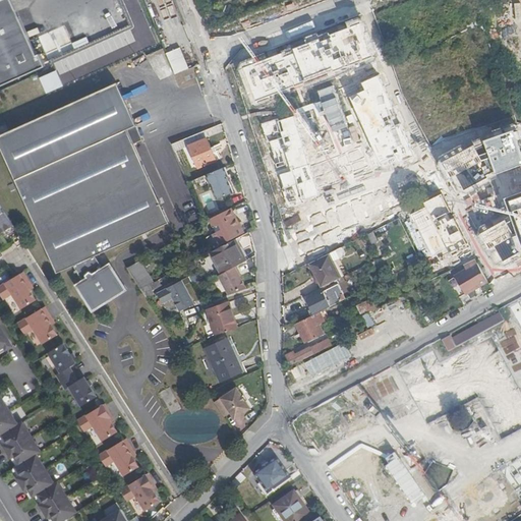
[(0,0),(0,83),(44,65),(39,52),(36,54),(11,0),(0,0)]
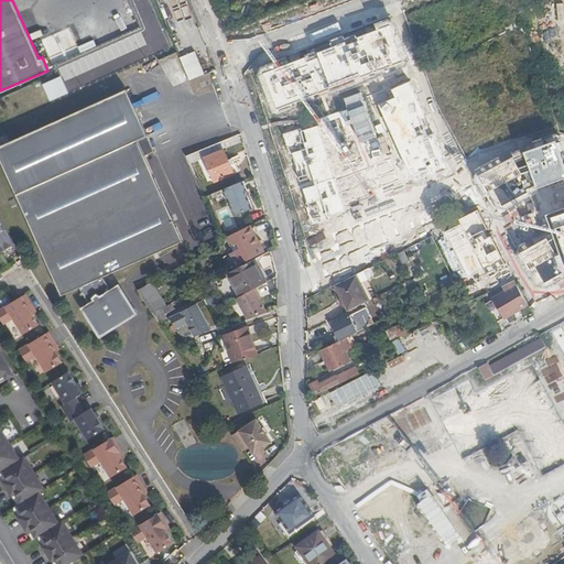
[(180,57),(190,80),(204,75),(194,52),(180,57)]
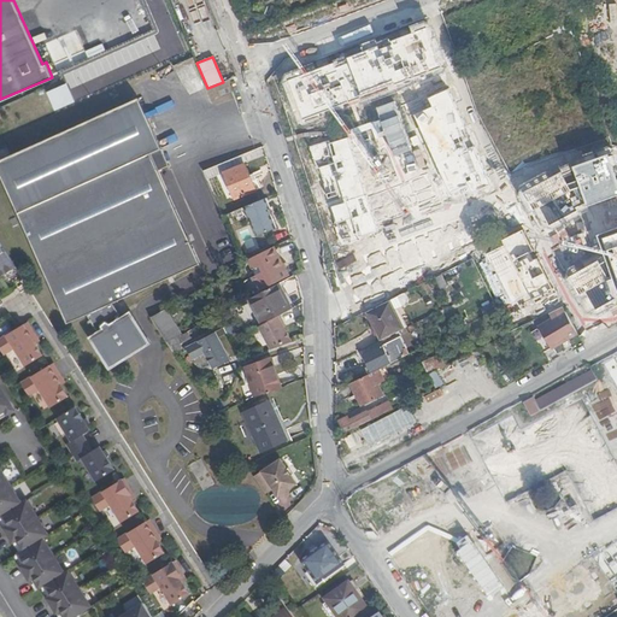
[(88,315),(98,331),(89,338),(109,370),(150,344),(130,311),(121,317),(112,304),(199,265),(158,170),(151,153),(160,148),(137,99),(0,159),(0,175),(66,319),(68,323),(88,315)]
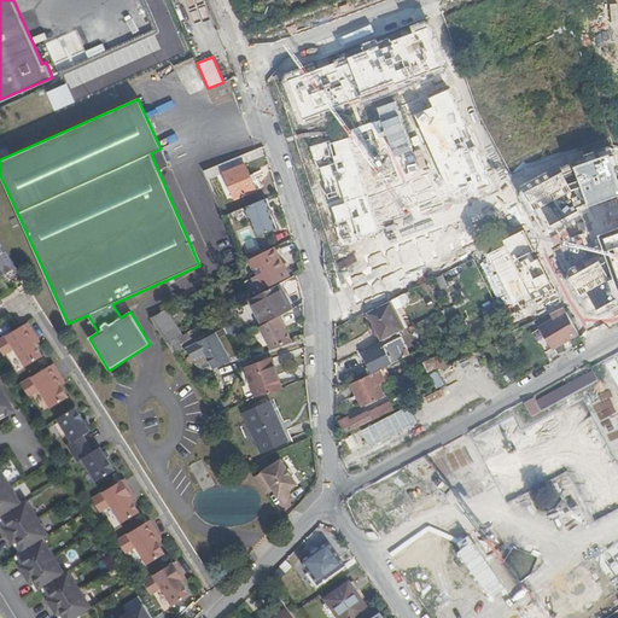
[(163,139),(181,130),(178,123),(159,132),(163,139)]
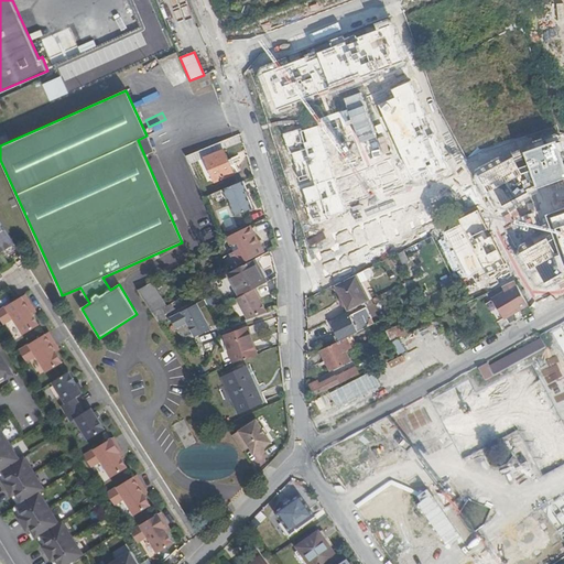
[(138,140),(144,155),(154,151),(147,136),(138,140)]
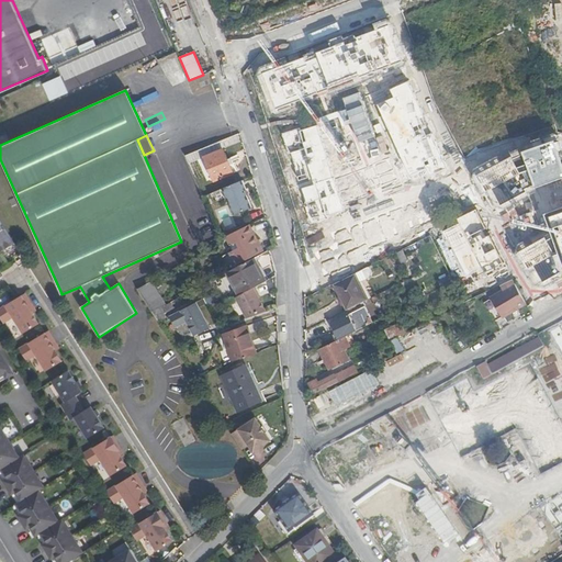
[(200,157),(202,164),(205,161),(213,181),(233,173),(220,142),(186,157),(193,176),(200,172),(193,159),(200,157)]
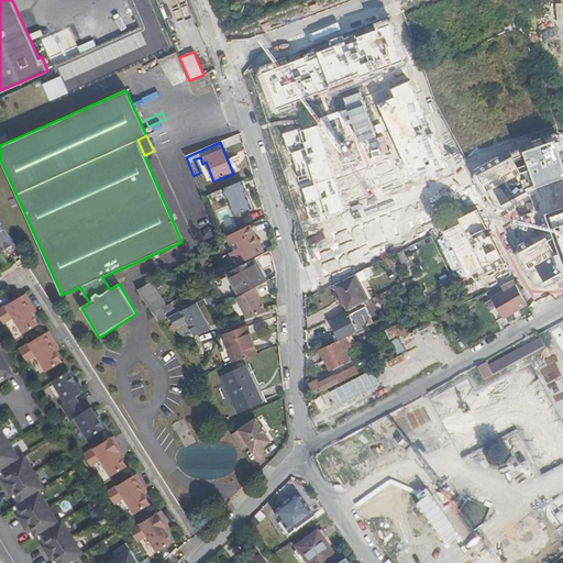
[(194,176),(198,186),(207,181),(199,165),(202,164),(200,157),(194,159),(200,173),(194,176)]
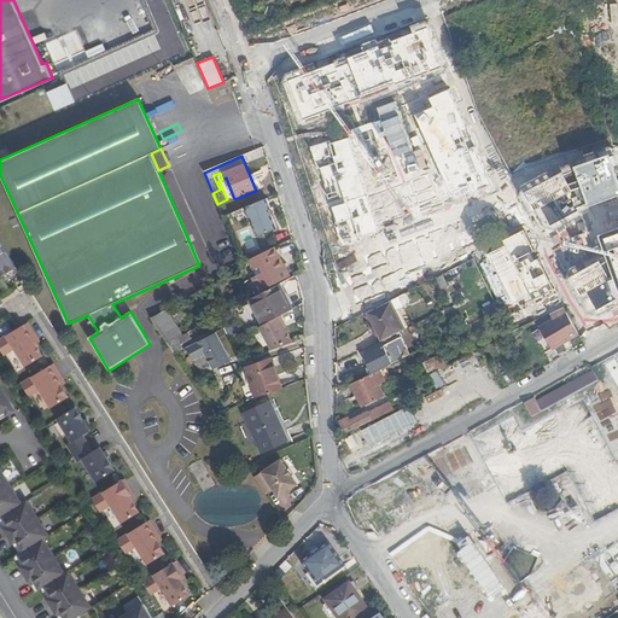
[(246,207),(250,216),(270,207),(267,198),(246,207)]
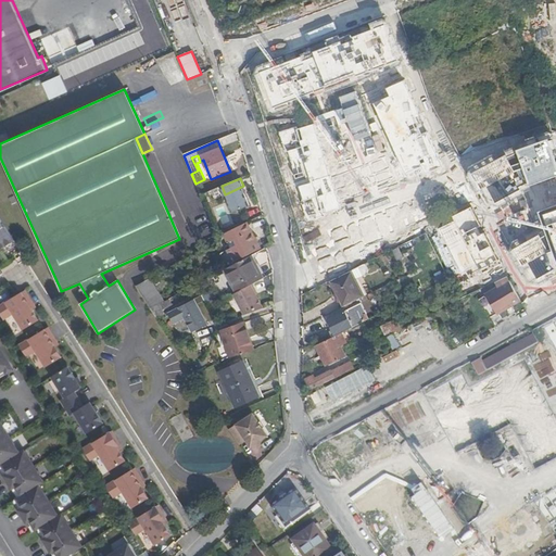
[(243,186),(225,194),(232,213),(249,205),(241,188),(243,187),(243,186)]
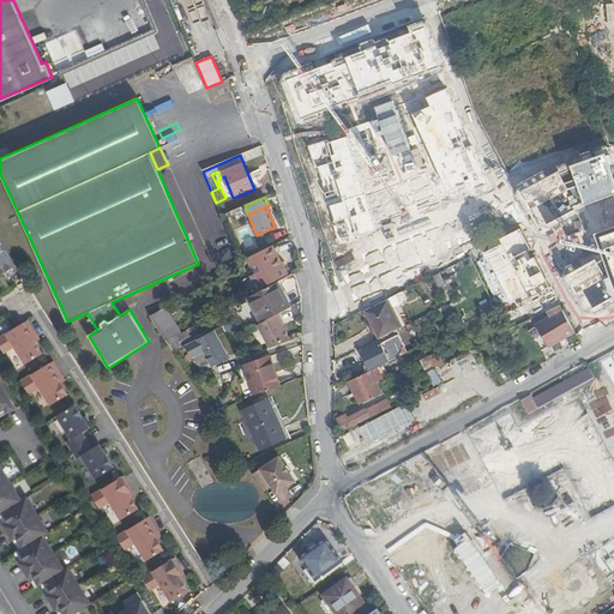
[(0,274),(14,265),(0,242),(0,274)]
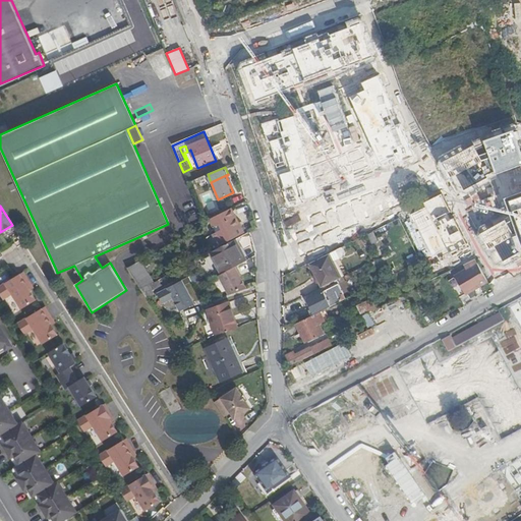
[(213,235),(220,247),(229,242),(228,241),(244,233),(235,216),(220,225),(223,230),(213,235)]
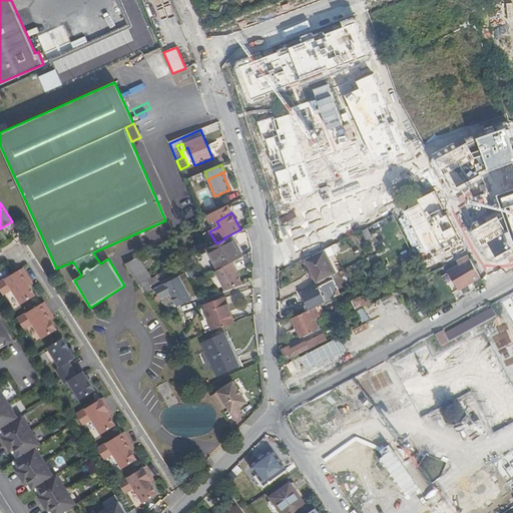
[(243,255),(232,234),(225,238),(216,243),(209,247),(220,269),(231,263),(243,255)]
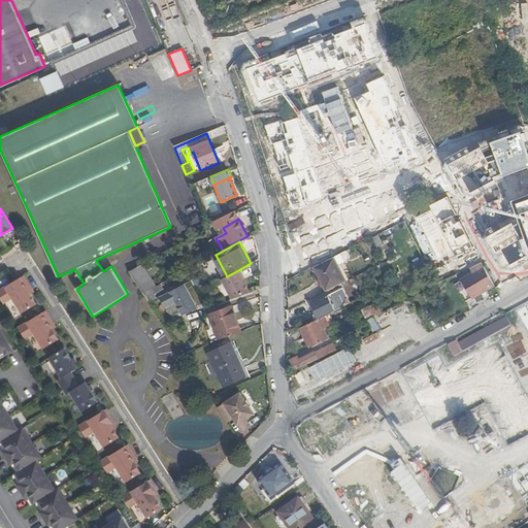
[(437,246),(427,252),(429,257),(439,253),(437,246)]
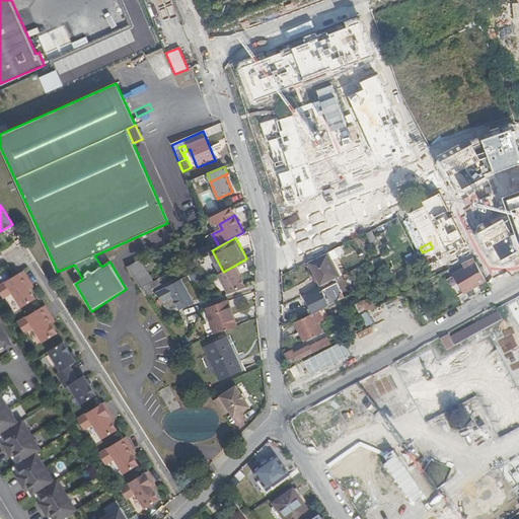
[(338,253),(336,249),(322,255),(326,263),(336,257),(338,253)]
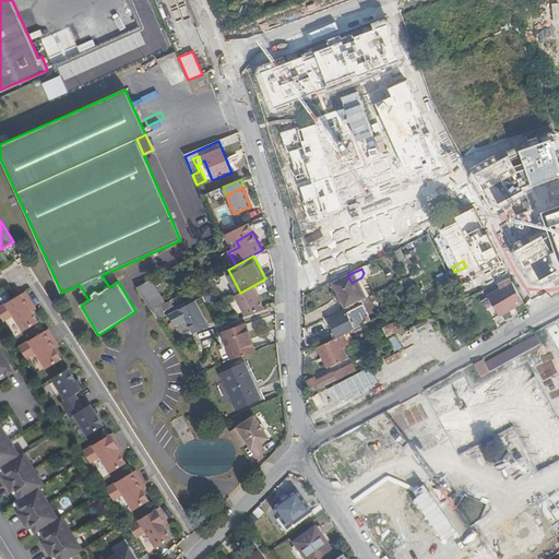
[(328,284),(340,308),(359,298),(352,283),(347,275),(328,284)]
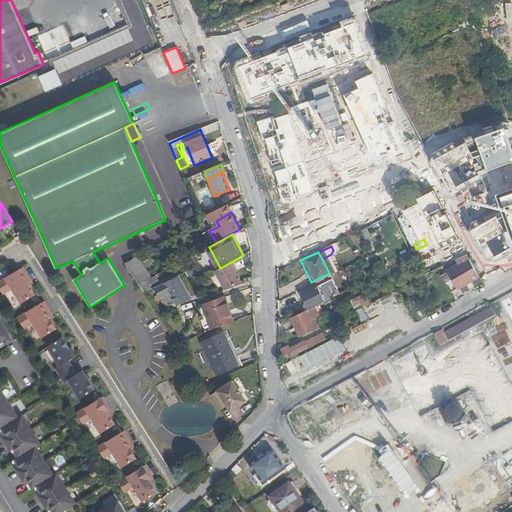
[(459,291),(480,279),(467,255),(456,261),(458,265),(446,271),(459,291)]
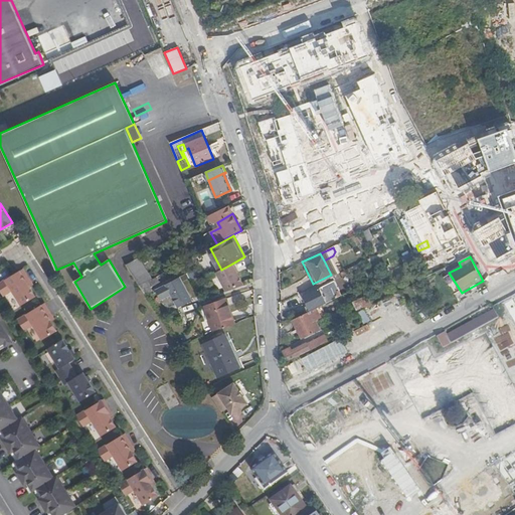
[(221,270),(215,273),(225,292),(241,286),(234,271),(235,271),(232,264),(221,270)]
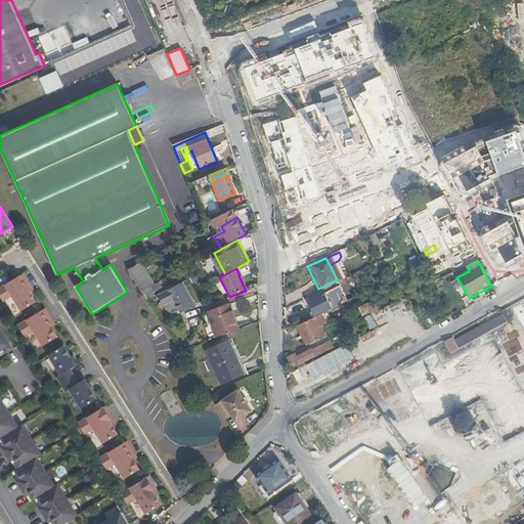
[(23,272),(0,286),(0,297),(2,300),(11,295),(20,310),(36,301),(29,291),(27,288),(30,286),(23,272)]
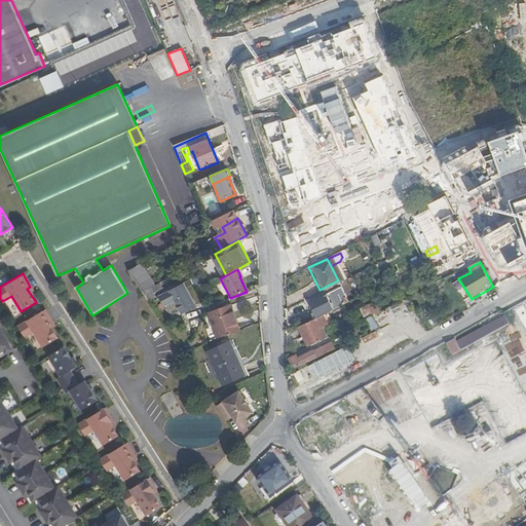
[(149,288),(152,294),(161,289),(158,284),(149,288)]
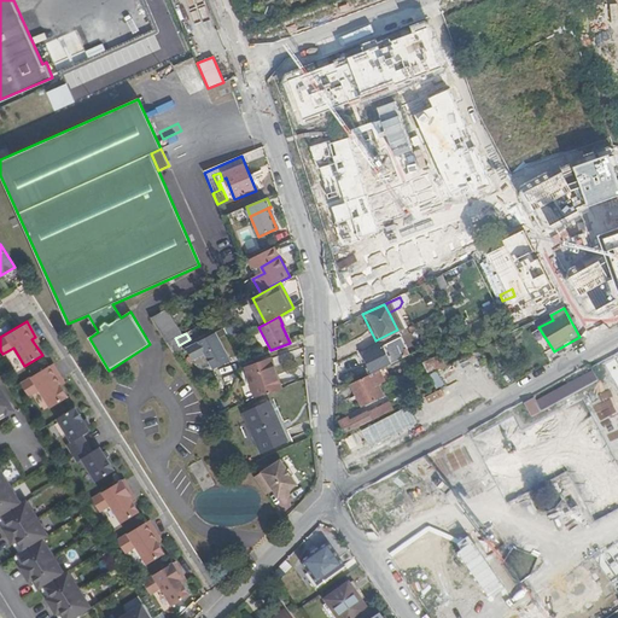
[(410,351),(402,333),(363,353),(372,368),(390,359),(391,361),(410,351)]
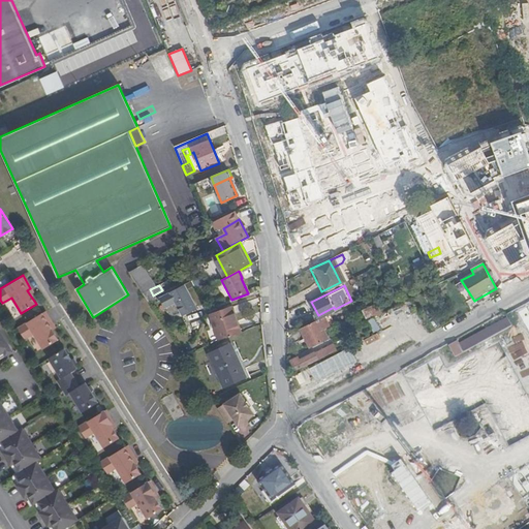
[(184,286),(160,298),(164,308),(176,303),(182,315),(195,309),(184,286)]
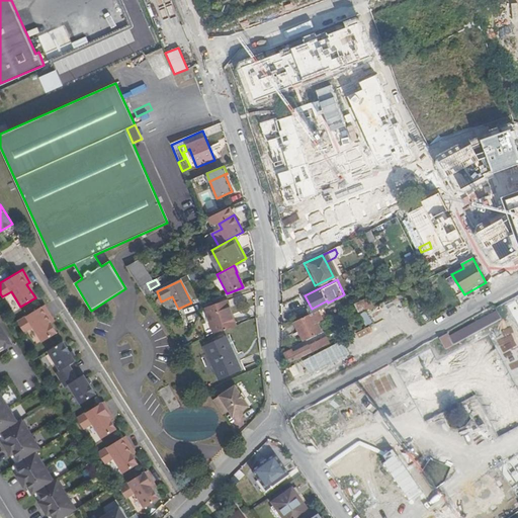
[(140,287),(146,296),(153,293),(150,289),(147,283),(140,287)]
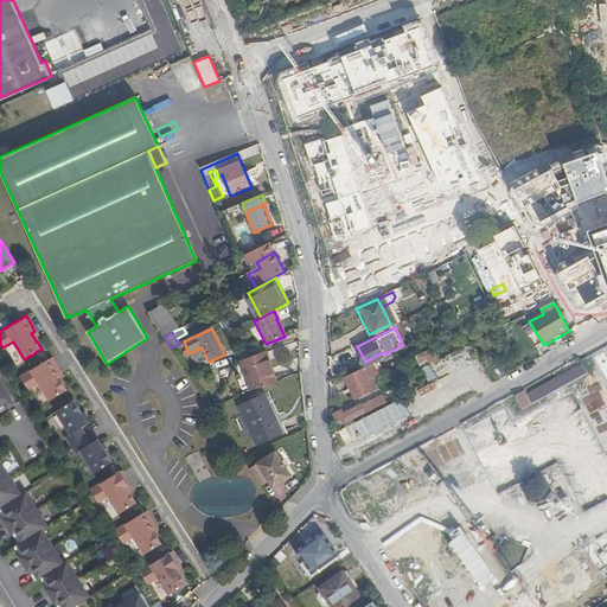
[(266,351),(241,359),(250,389),(270,383),(270,382),(275,381),(266,351)]
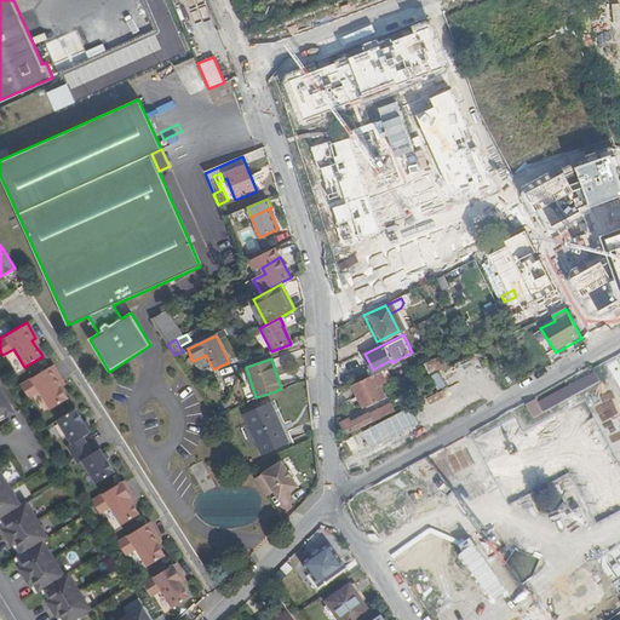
[(52,365),(21,384),(28,397),(39,390),(51,408),(68,397),(57,382),(62,379),(52,365)]
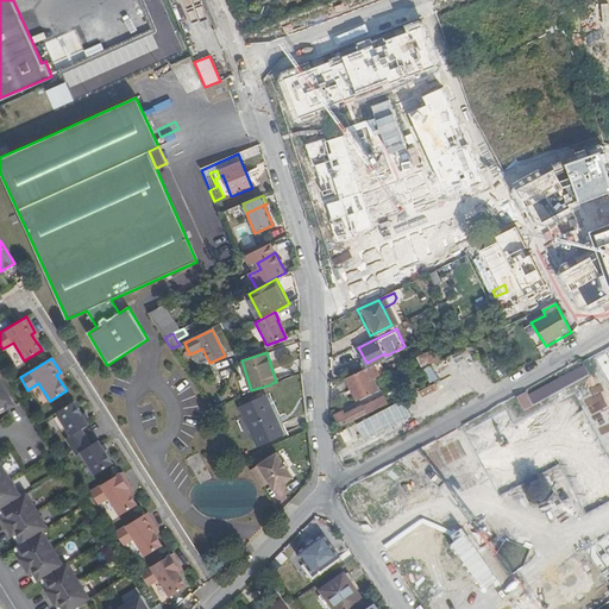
[(385,372),(378,359),(365,365),(372,380),(385,372)]
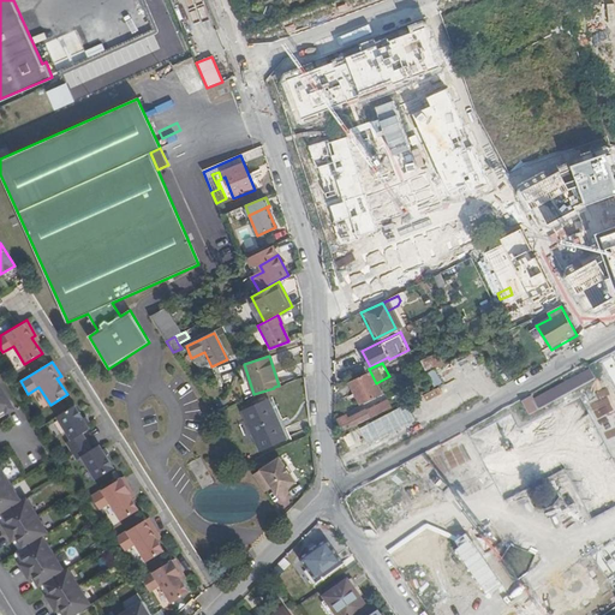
[(538,408),(539,411),(557,400),(596,378),(590,368),(532,399),(531,395),(520,400),(529,415),(538,408)]
